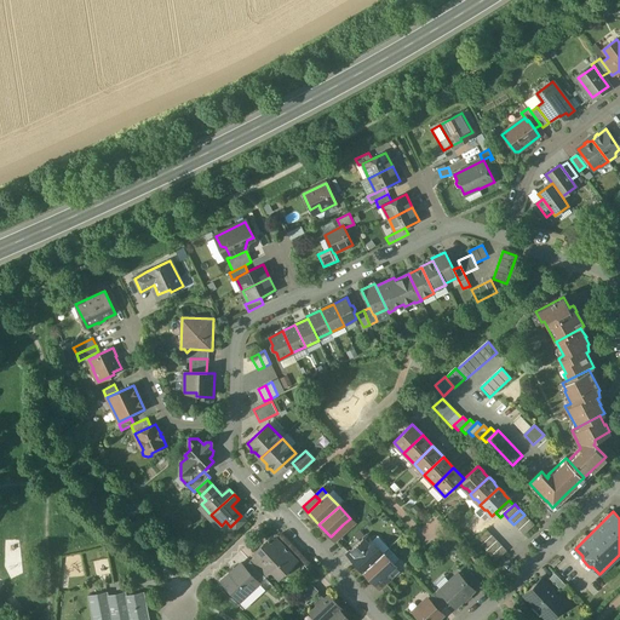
[(529,520),(524,515),(514,524),(520,530),(529,520)]
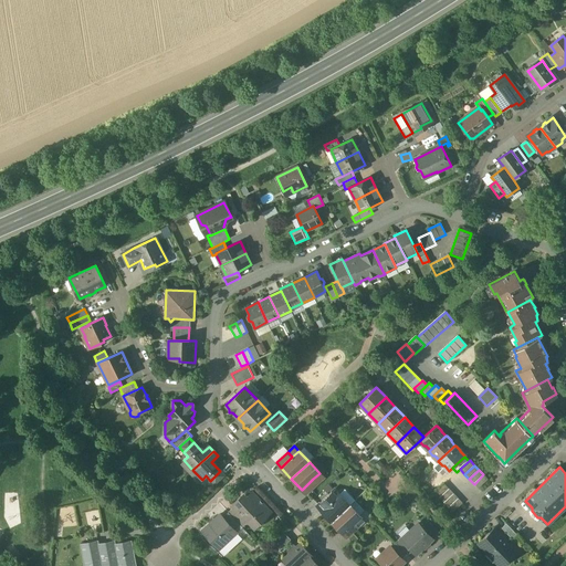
[(220,471),(210,481),(216,485),(224,477),(220,471)]
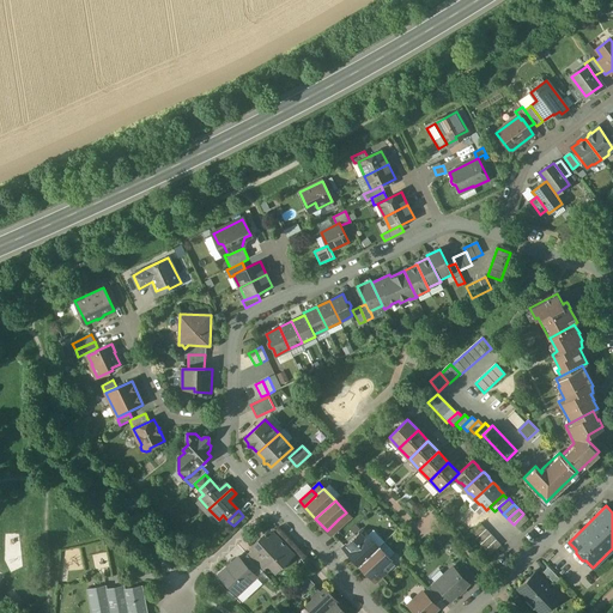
[(523,514),(514,525),(519,529),(528,520),(523,514)]
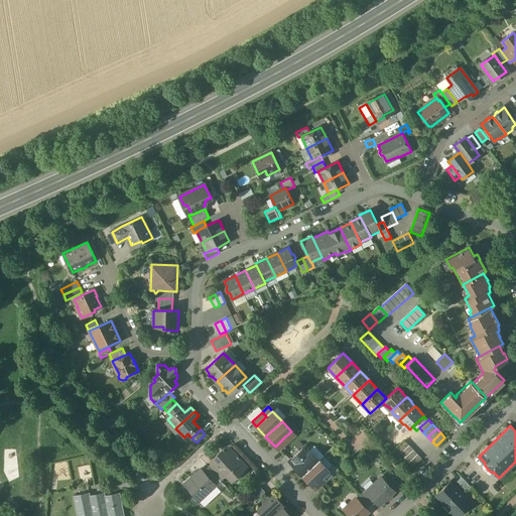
[(285,436),(275,446),(279,450),(289,441),(285,436)]
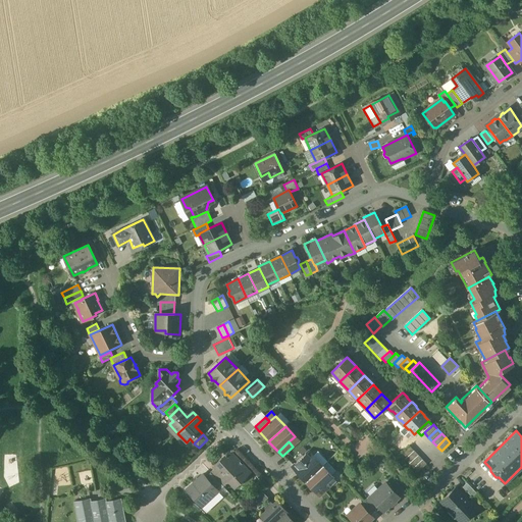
[(410,447),(401,455),(405,460),(414,451),(410,447)]
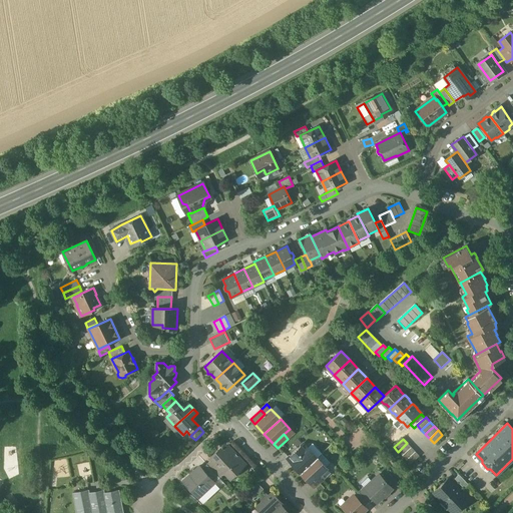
[(407,443),(398,452),(402,456),(411,448),(407,443)]
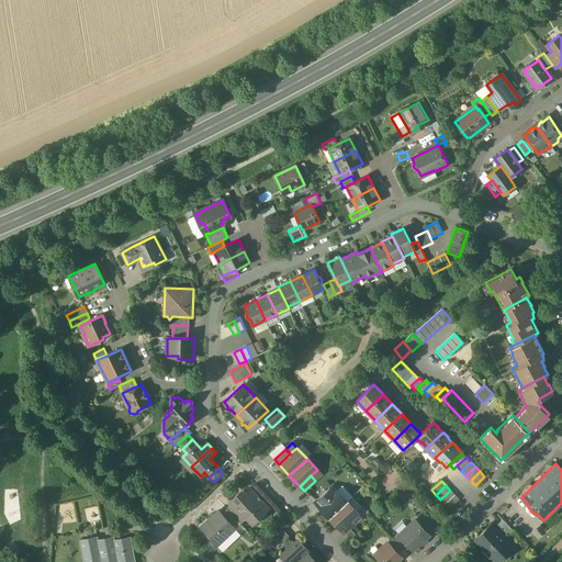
[(333,486),(315,503),(319,507),(337,491),(333,486)]
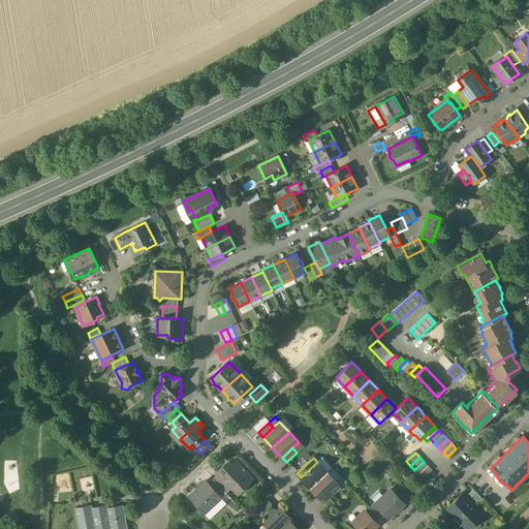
[(253,479),(236,461),(227,468),(224,465),(217,472),(218,474),(231,488),(237,483),(243,489),(253,479)]
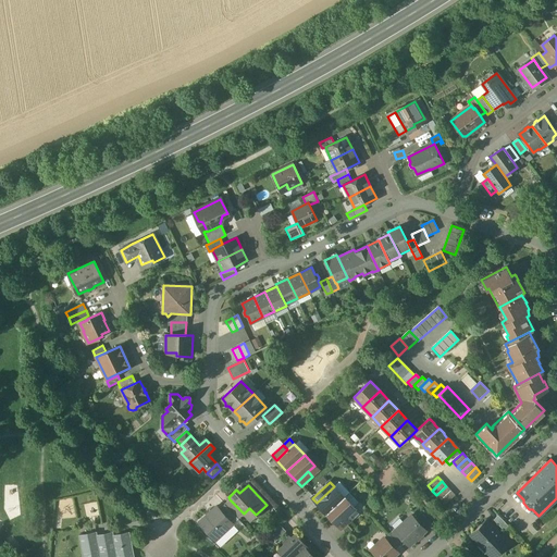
[(317,503),(326,515),(344,497),(334,486),(317,503)]
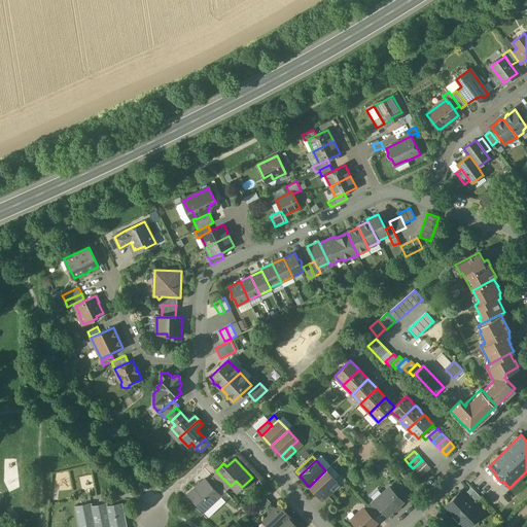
[(422,460),(413,468),(418,472),(426,464),(422,460)]
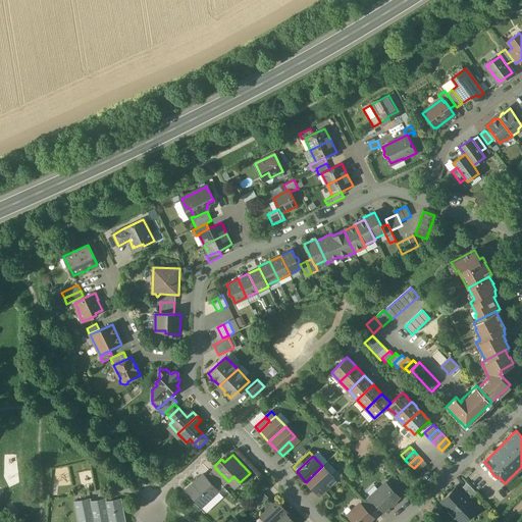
[(422,460),(414,468),(418,473),(426,465),(422,460)]
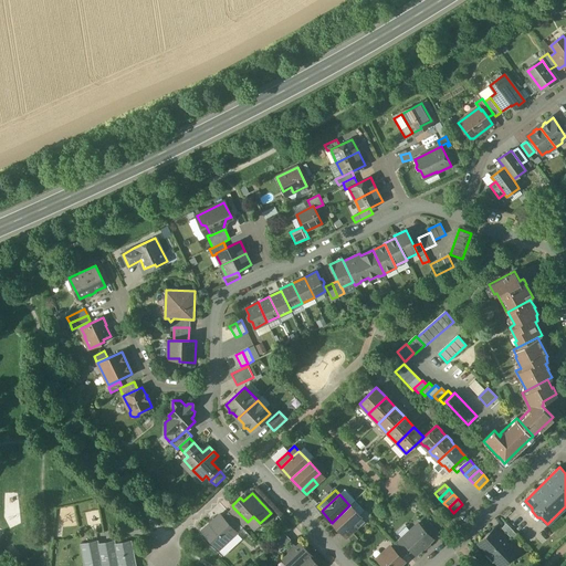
[(360,516),(349,505),(332,523),(343,534),(354,523),(360,516)]
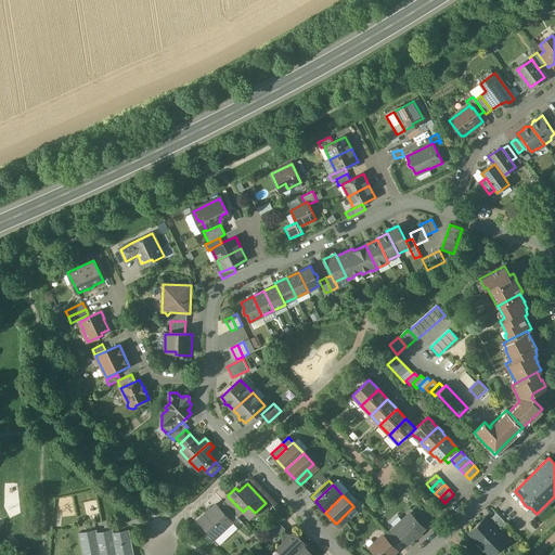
[(243,512),(229,498),(224,502),(235,515),(237,517),(243,512)]
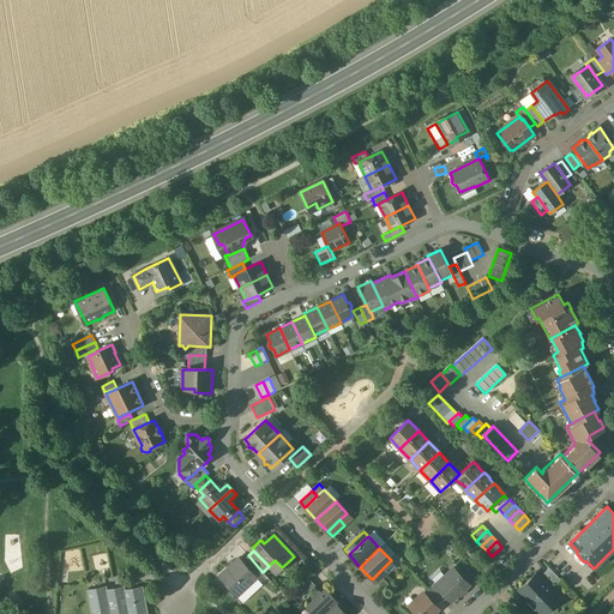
[(260,570),(248,555),(241,561),(254,576),(260,570)]
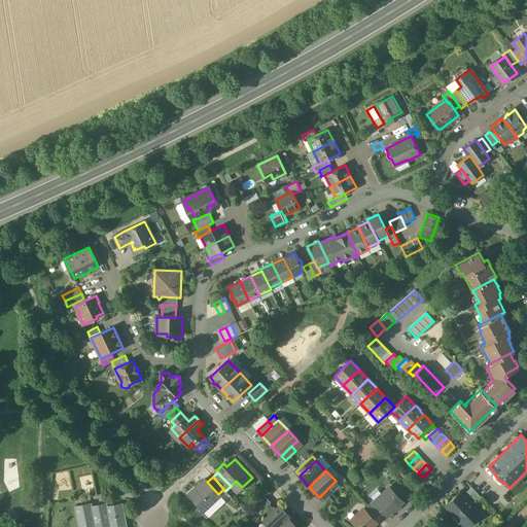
[(207,482),(205,479),(188,494),(204,512),(220,496),(218,494),(207,482)]
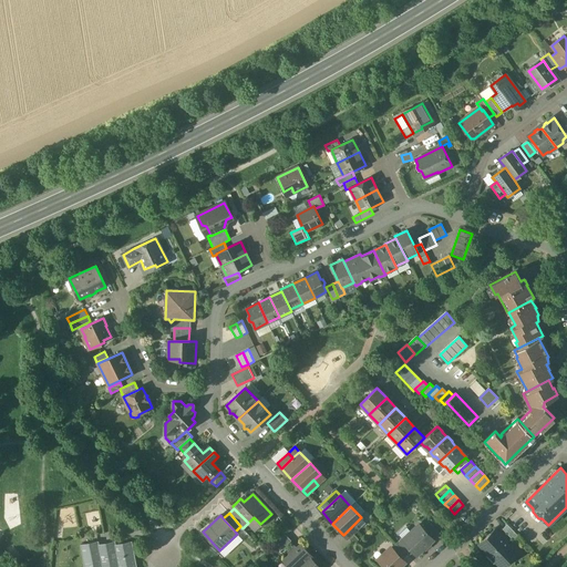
[(361,517),(354,524),(359,528),(366,523),(361,517)]
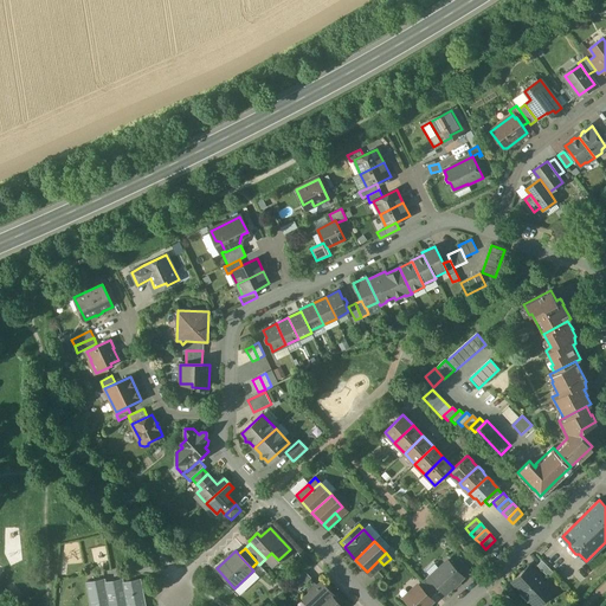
[(266,559),(262,565),(268,571),(272,566),(266,559)]
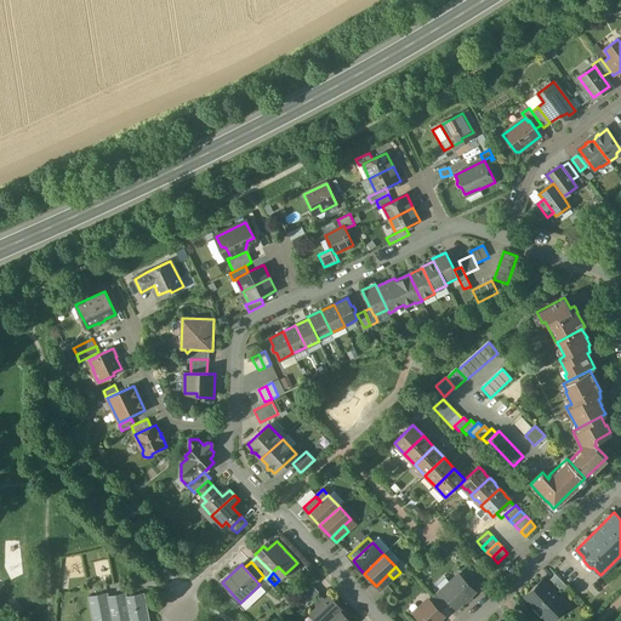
[(388,574),(376,586),(381,591),(393,579),(388,574)]
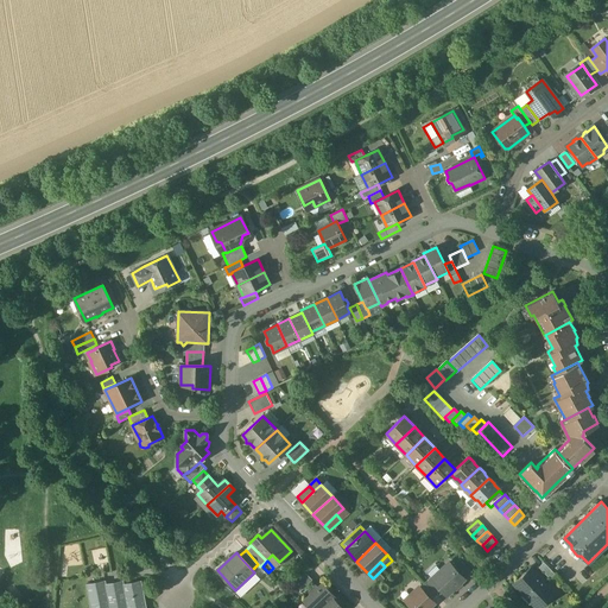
[(431,580),(443,591),(447,596),(464,580),(449,563),(431,580)]
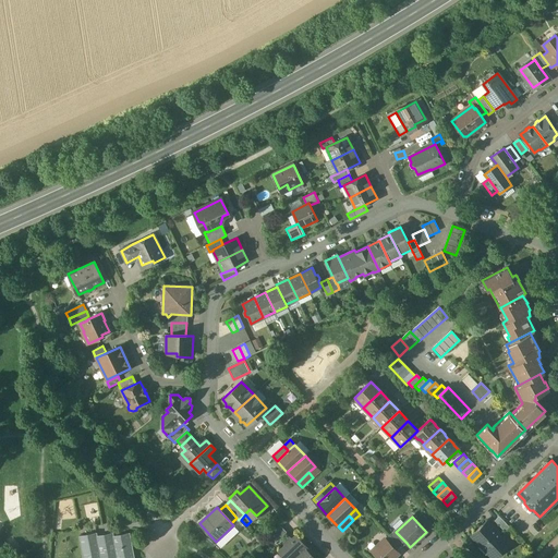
[(510,528),(499,517),(495,521),(506,533),(510,528)]
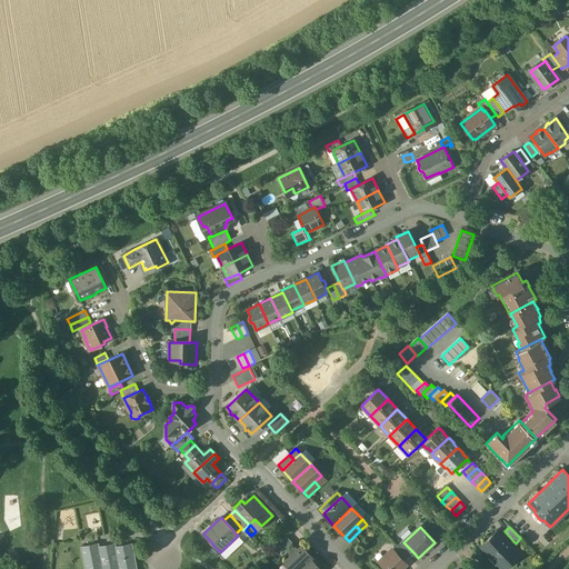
[(518,555),(497,532),(481,547),(502,568),(518,555)]
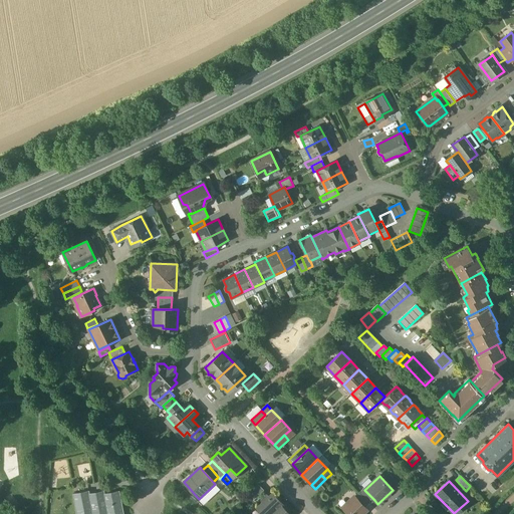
[(259,485),(249,494),(254,500),(264,491),(259,485)]
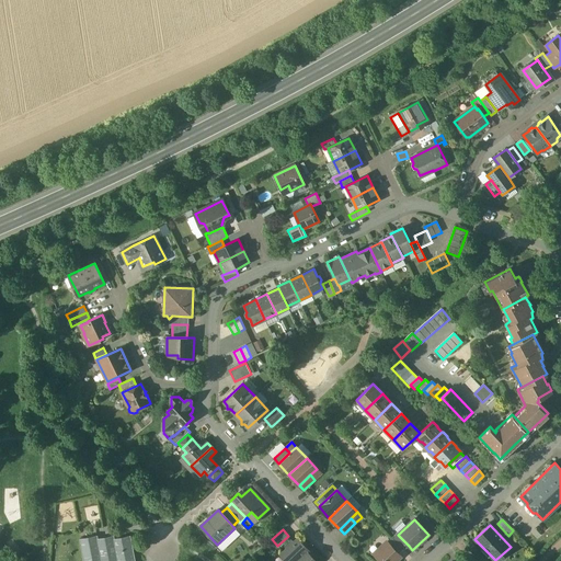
[(409,546),(398,535),(397,534),(392,538),(403,550),(404,550),(409,546)]
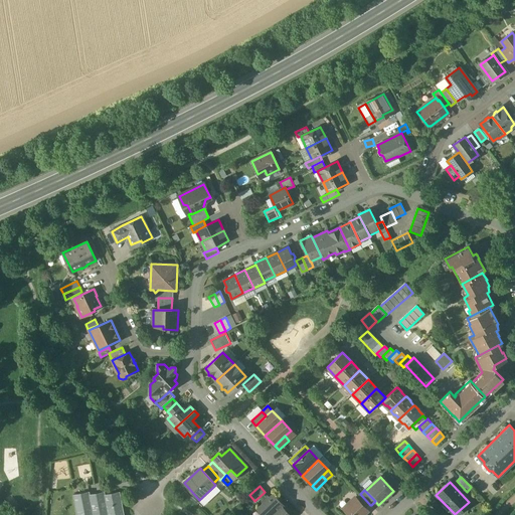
[(89,492),(73,495),(76,511),(76,514),(124,514),(122,503),(120,492),(90,498),(89,492)]
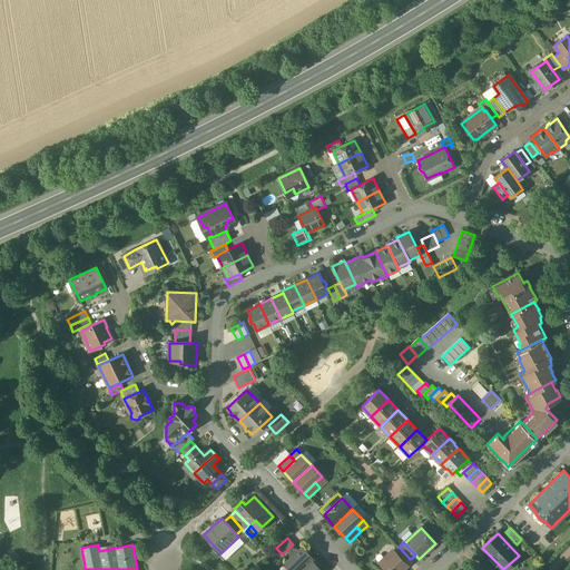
[(399,547),(393,551),(405,563),(410,559),(399,547)]
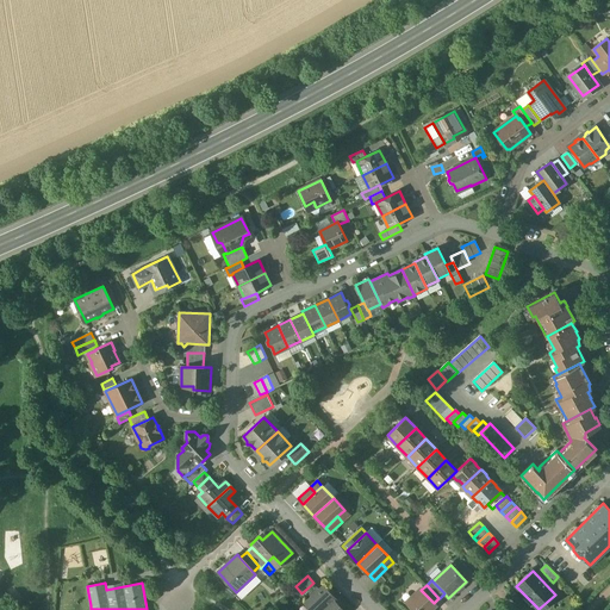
[(323,586),(318,591),(317,589),(311,593),(312,596),(305,603),(311,609),(322,609),(334,599),(335,598),(323,586)]
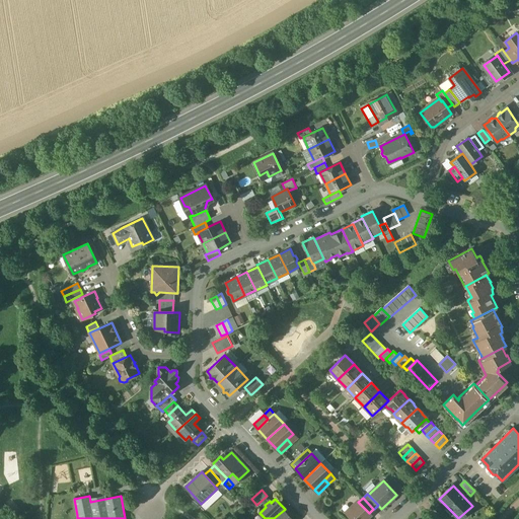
[(369,513),(358,502),(346,513),(351,518),(366,518),(371,515),(369,513)]
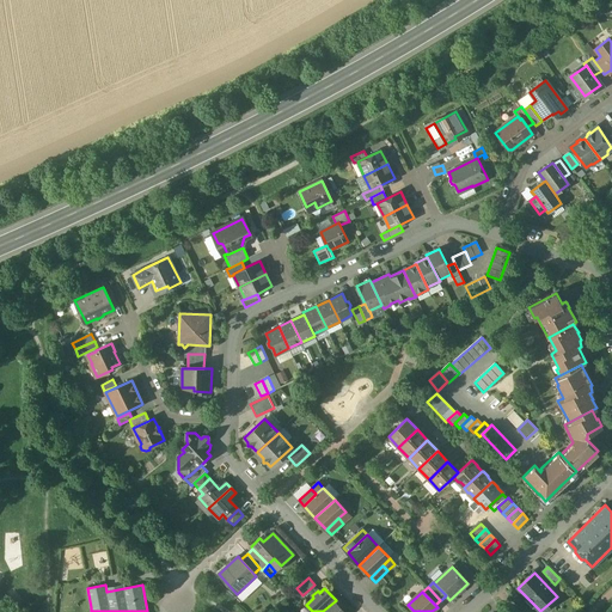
[(343,611),(335,601),(323,611),(343,611)]
